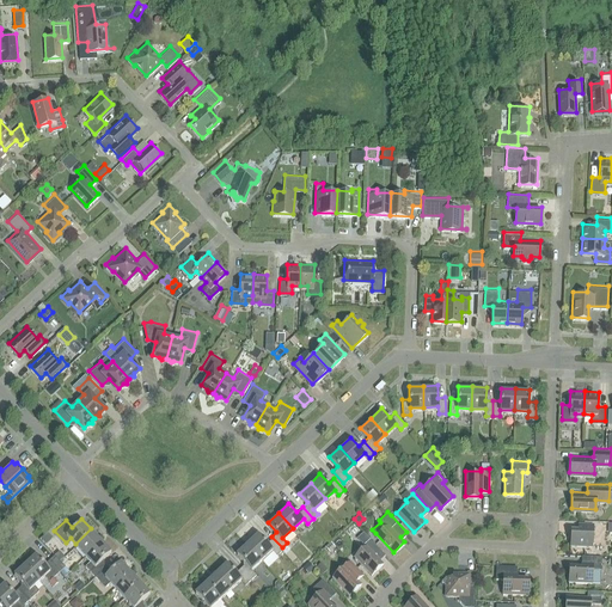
[(592,544),(593,521),(579,521),(579,528),(570,527),(570,543),(592,544)]
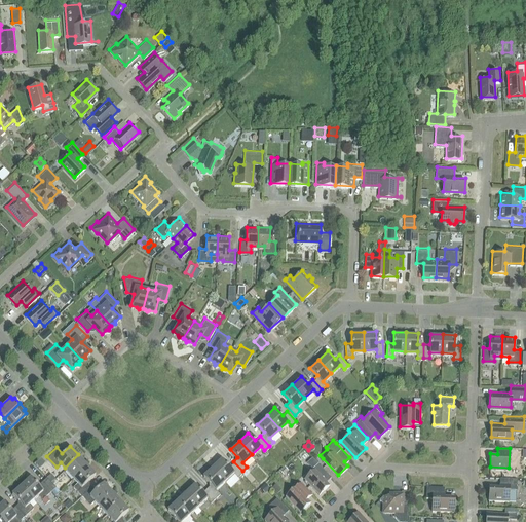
[(85,458),(83,460),(78,454),(65,468),(73,476),(86,463),(87,463),(88,461),(85,458)]
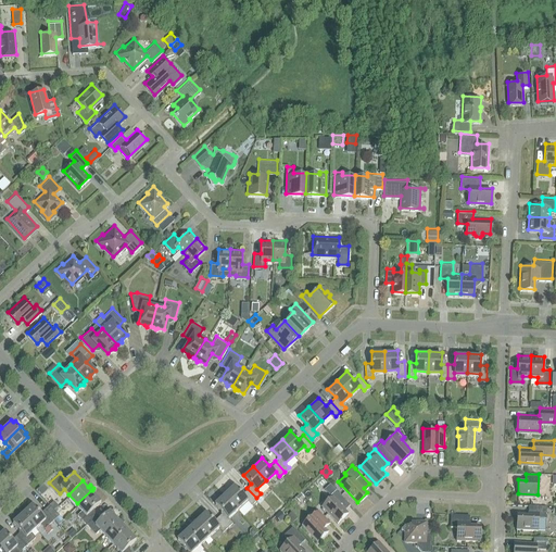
[(42,481),(38,486),(41,490),(47,486),(42,481)]
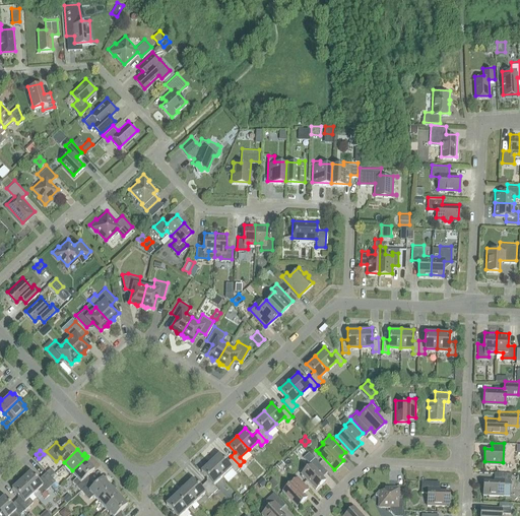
[(218,452),(209,460),(222,473),(231,465),(235,470),(240,465),(231,456),(225,460),(218,452)]
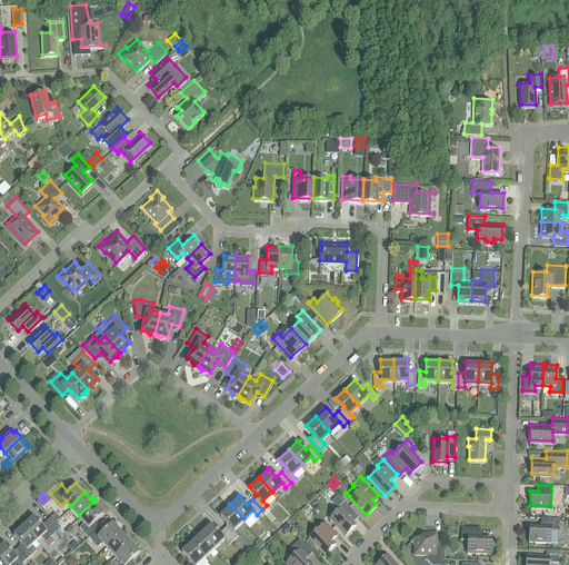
[(358,514),(343,498),(338,504),(340,506),(329,516),(345,533),(356,523),(352,518),(358,514)]
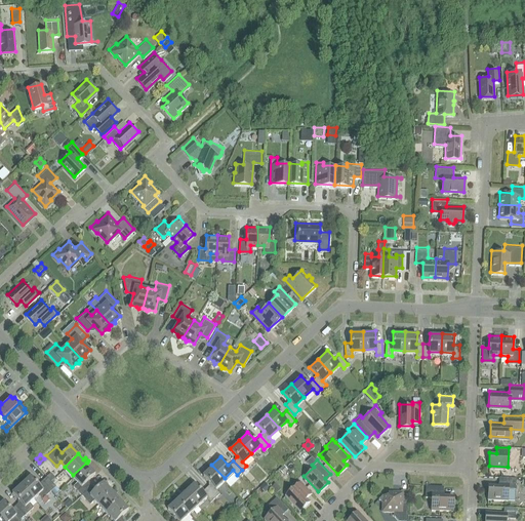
[(73,483),(77,488),(81,492),(91,483),(87,479),(94,472),(87,463),(86,463),(73,475),(77,480),(73,483)]
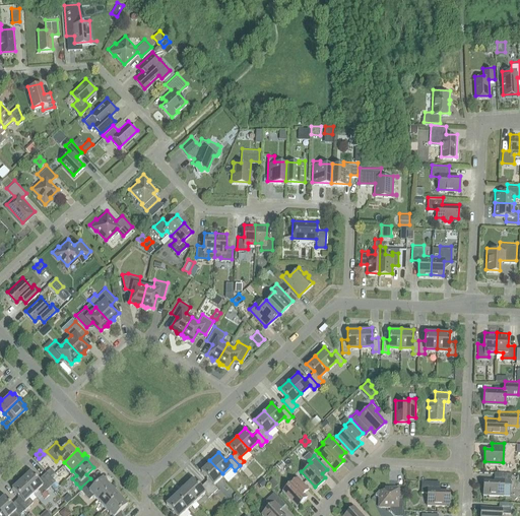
[(208,476),(204,480),(213,491),(217,487),(213,481),(222,473),(209,460),(201,468),(208,476)]
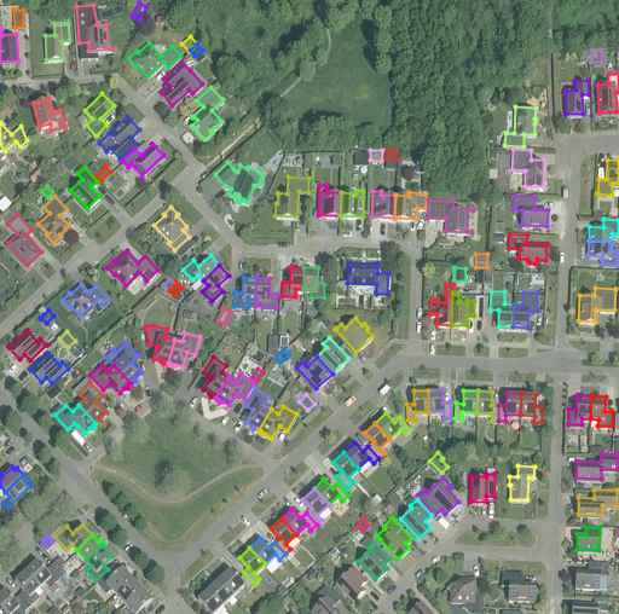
[(44,568),(35,559),(24,568),(40,585),(45,580),(50,585),(55,580),(61,575),(50,563),(44,568)]
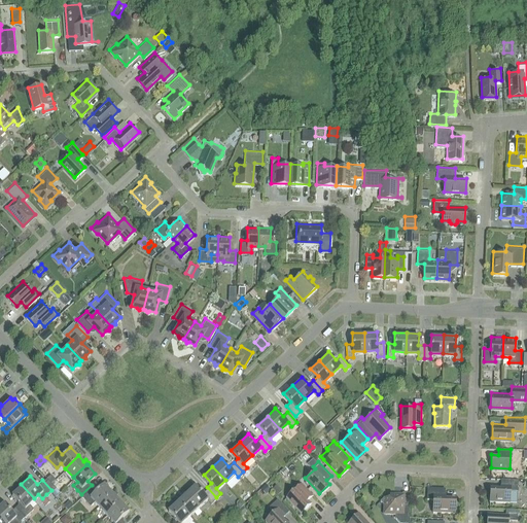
[(46,476),(42,480),(51,490),(56,486),(46,476)]
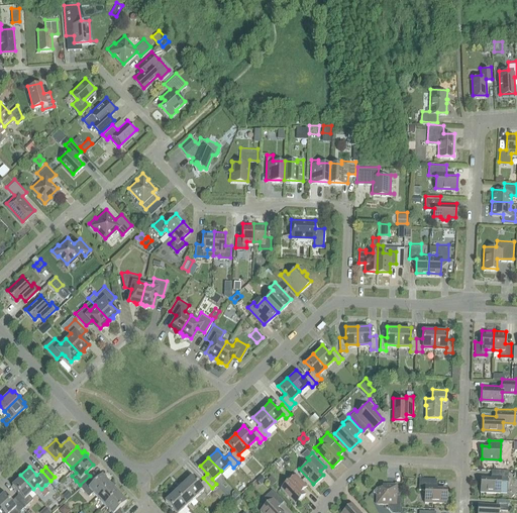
[(481,477),(480,490),(500,491),(507,491),(508,480),(508,468),(491,468),(491,478),(481,477)]
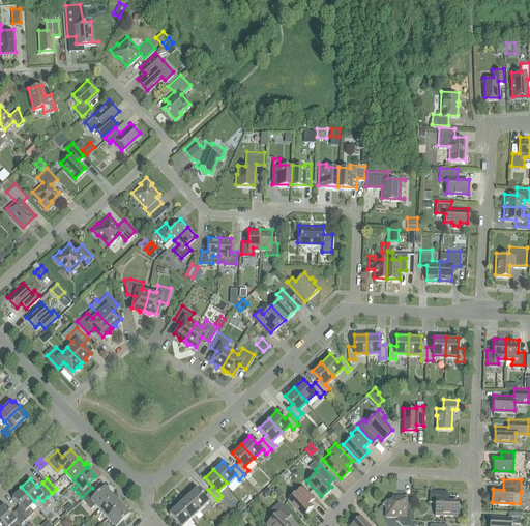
[(302,514),(313,504),(310,500),(315,496),(301,481),(296,487),(297,489),(288,498),(302,514)]
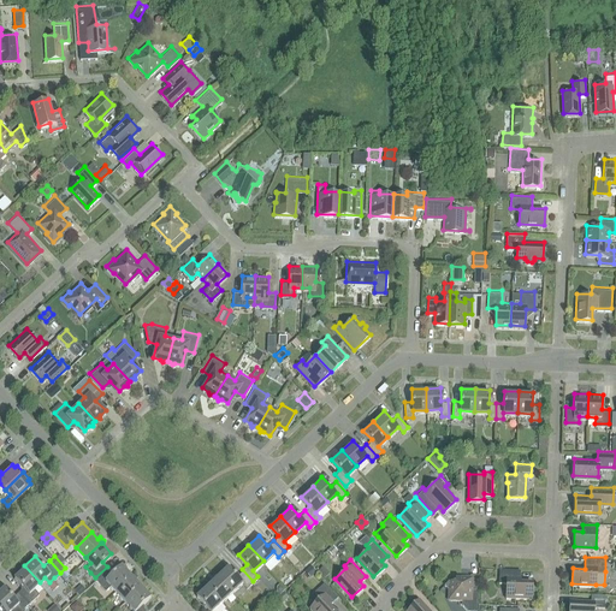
[(317,568),(311,562),(304,568),(311,574),(317,568)]
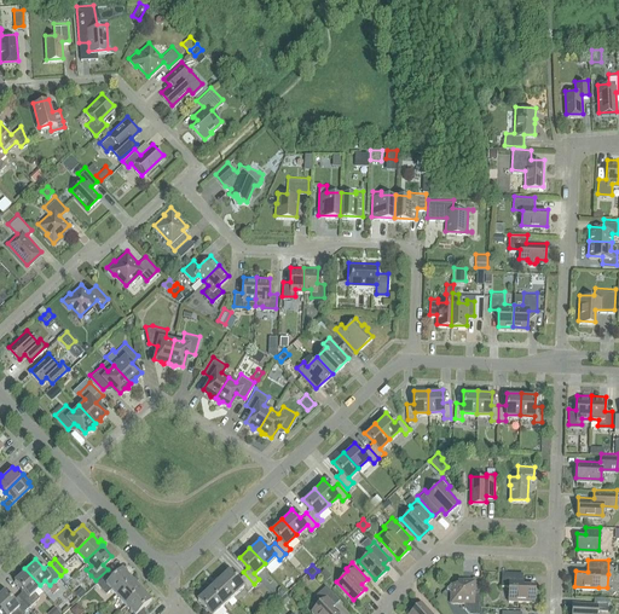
[(132,577),(131,577),(122,566),(113,575),(108,569),(96,580),(105,591),(111,586),(116,591),(132,577)]
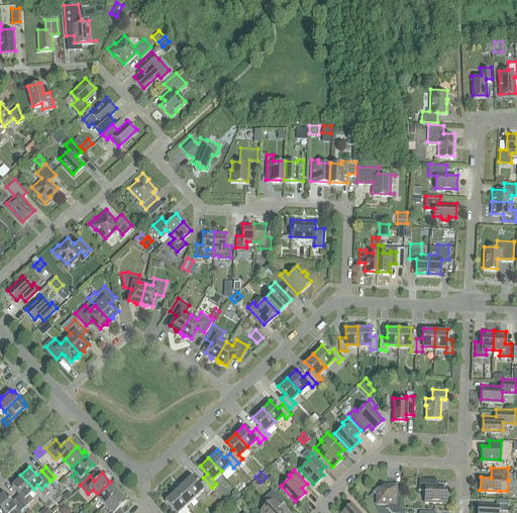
[(15,495),(24,505),(32,497),(28,493),(33,489),(20,475),(12,484),(19,491),(15,495)]
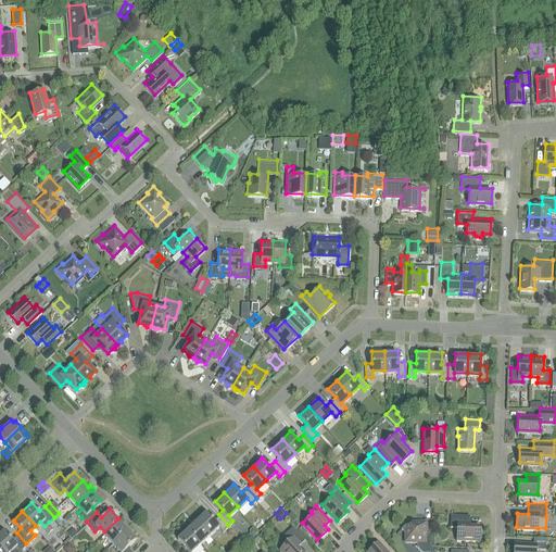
[(197,518),(196,519),(210,534),(218,525),(223,529),(228,525),(218,514),(213,518),(205,511),(197,518)]
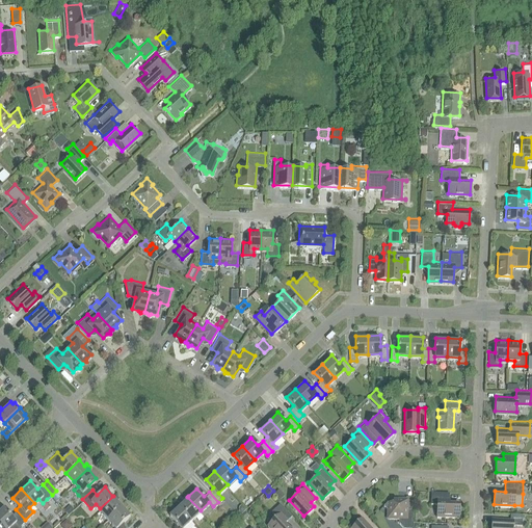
[(458,515),(459,501),(449,501),(449,491),(431,490),(430,501),(437,502),(436,515),(458,515)]
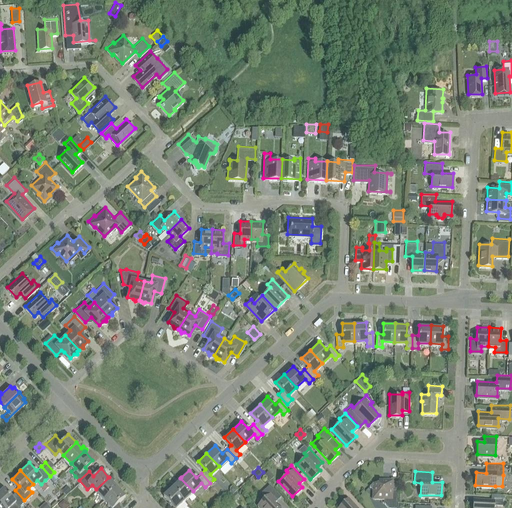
[(110,475),(108,477),(109,477),(96,489),(104,498),(117,485),(112,480),(113,478),(110,475)]
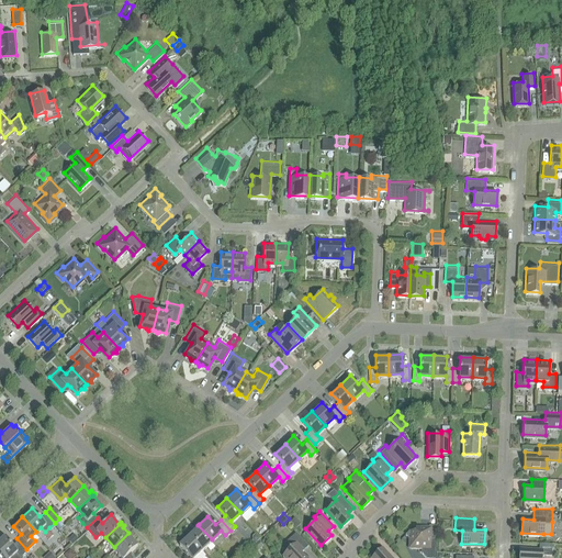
[(429,522),(429,526),(415,525),(415,528),(409,527),(405,532),(411,537),(411,543),(422,544),(422,550),(427,556),(435,557),(436,522),(429,522)]
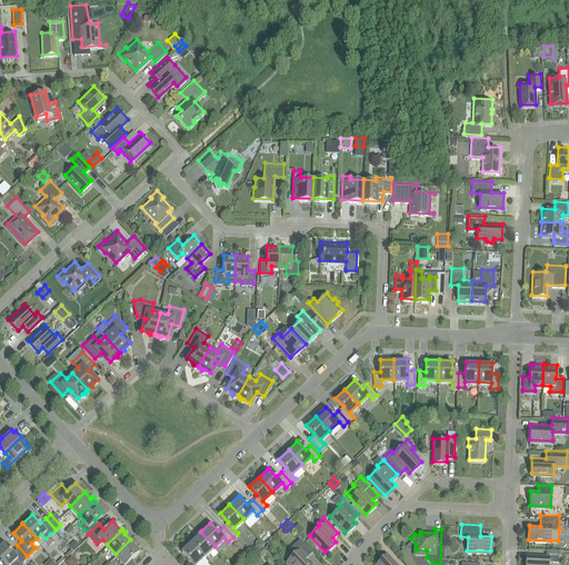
[(215,546),(200,532),(201,531),(199,529),(196,532),(198,534),(191,541),(205,555),(215,546)]
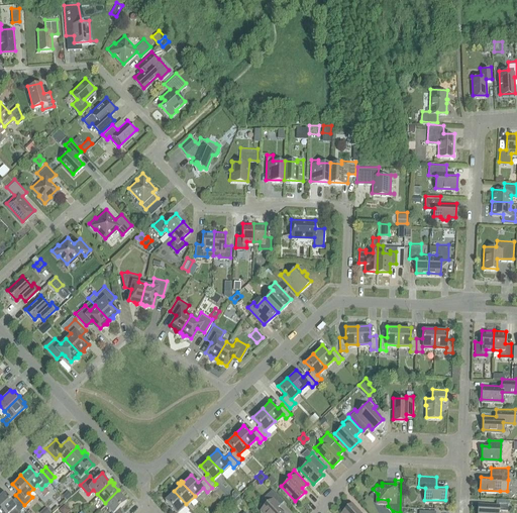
[(283,512),(276,506),(284,499),(272,487),(264,495),(269,500),(260,508),(264,512),(283,512)]
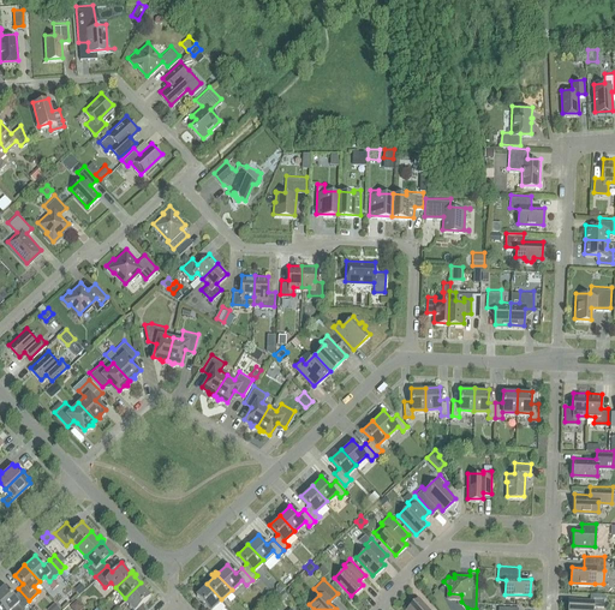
[(150,593),(141,582),(125,598),(133,608),(131,609),(142,609),(145,608),(141,602),(150,593)]
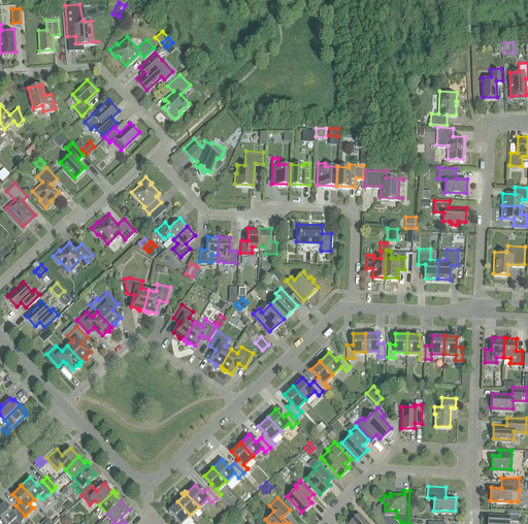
[(190,515),(177,501),(168,510),(180,523),(190,515)]
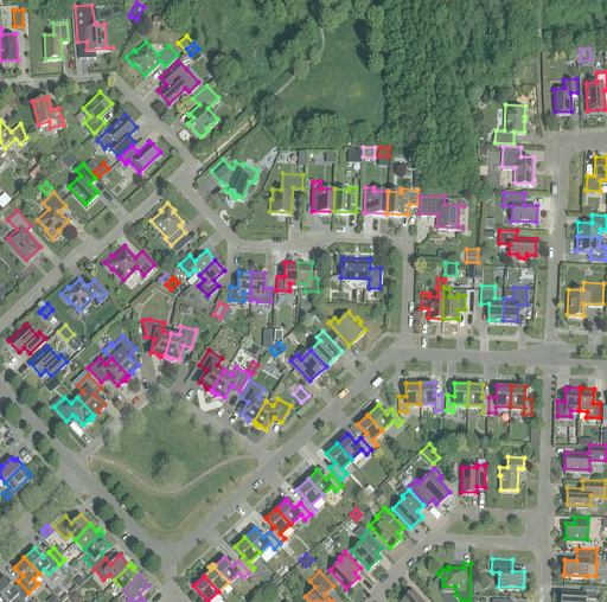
[(29,593),(18,581),(12,586),(4,577),(0,580),(0,594),(7,601),(20,601),(24,600),(23,597),(29,593)]
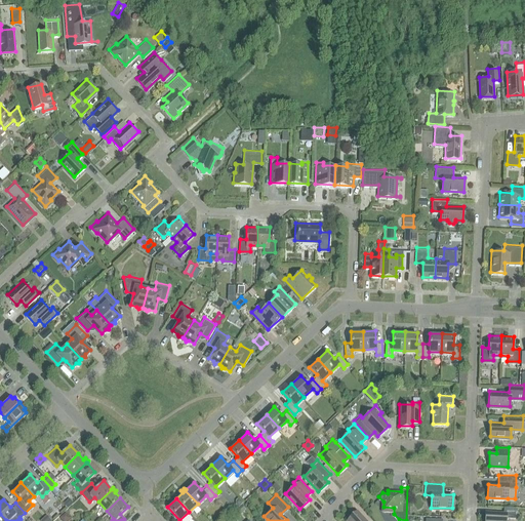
[(246,507),(241,502),(235,508),(239,513),(246,507)]
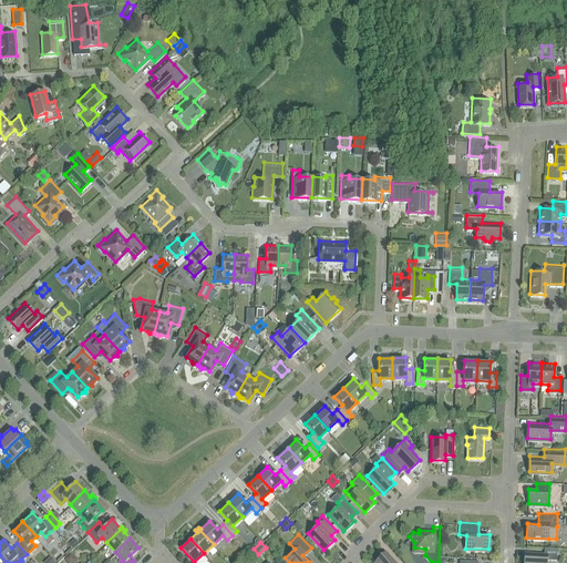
[(544,545),(544,552),(526,551),(525,562),(546,562),(547,558),(556,558),(557,545),(544,545)]
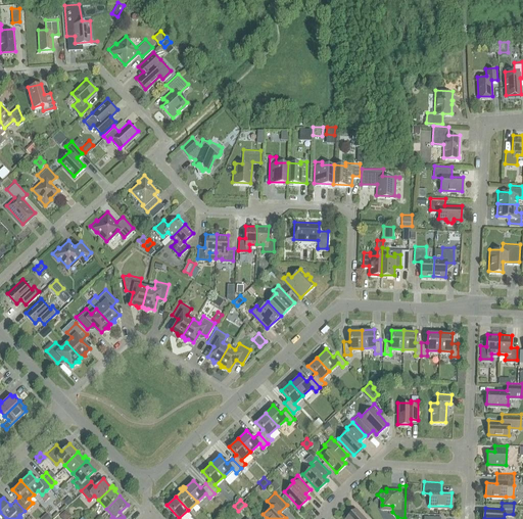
[(367,518),(355,507),(345,516),(347,518),(367,518)]
